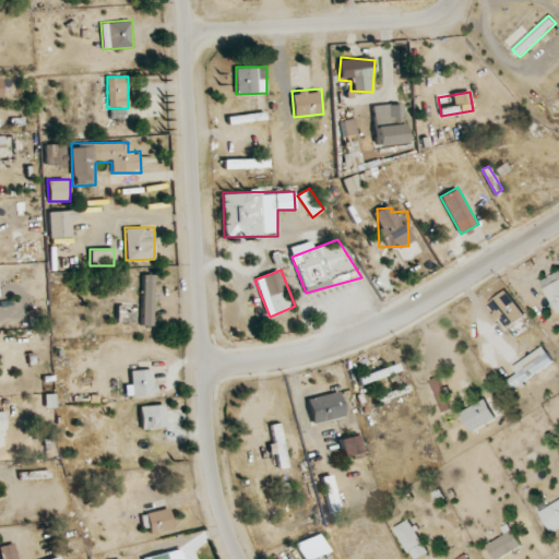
[(142,326),(154,326),(154,275),(142,275),(142,326)]
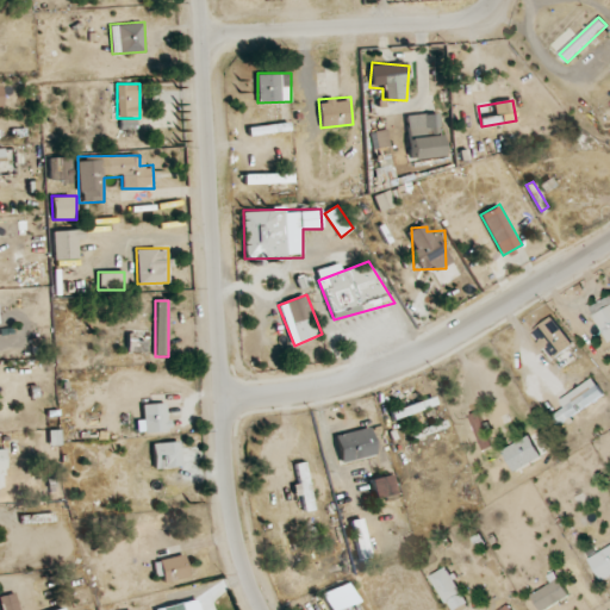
[(577,340),(552,315),(529,336),(554,361),(577,340)]
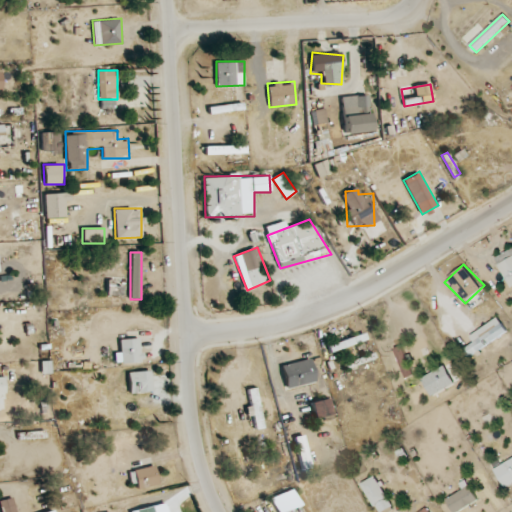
[(470,337),(474,343),(465,350),(470,357),(508,329),(498,316),(470,337)]
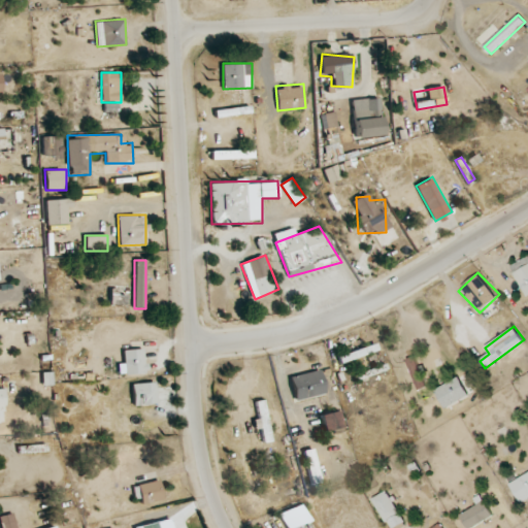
[(378,352),(376,343),(338,356),(341,363),(378,352)]
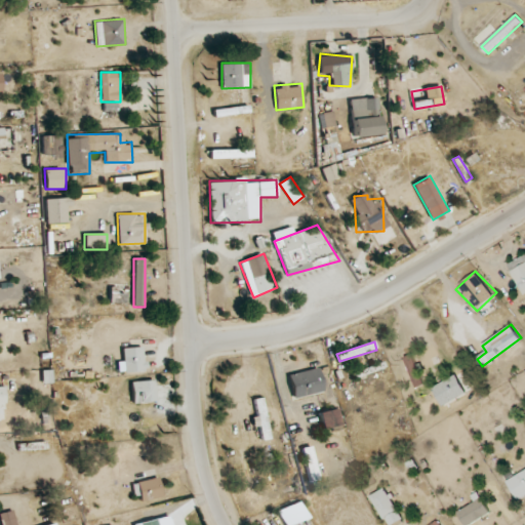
[(123,348),(124,372),(146,371),(146,347),(123,348)]
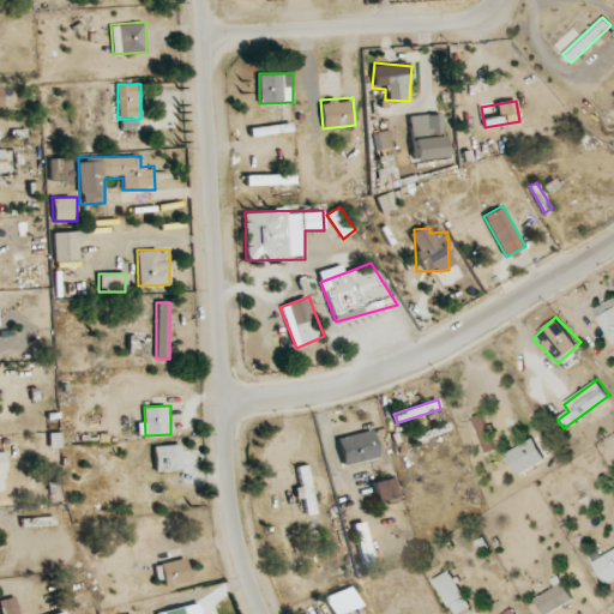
[(474,417),(486,453),(497,450),(485,414),(474,417)]
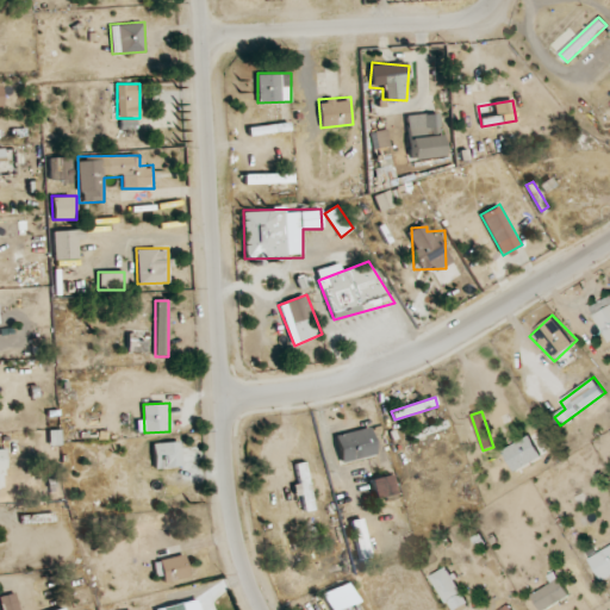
[(335,435),(340,462),(378,455),(372,428),(335,435)]
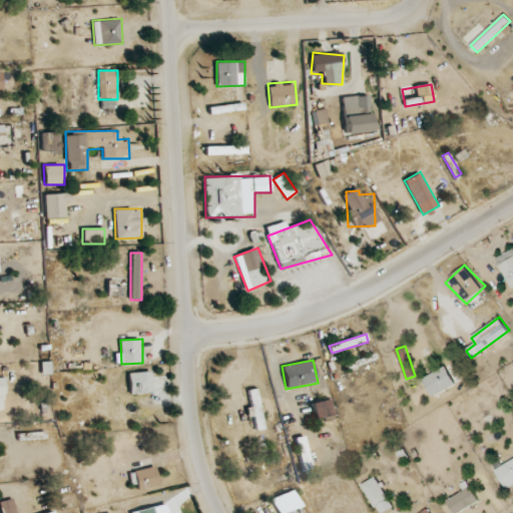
[(423,378),(433,396),(457,383),(447,366),(423,378)]
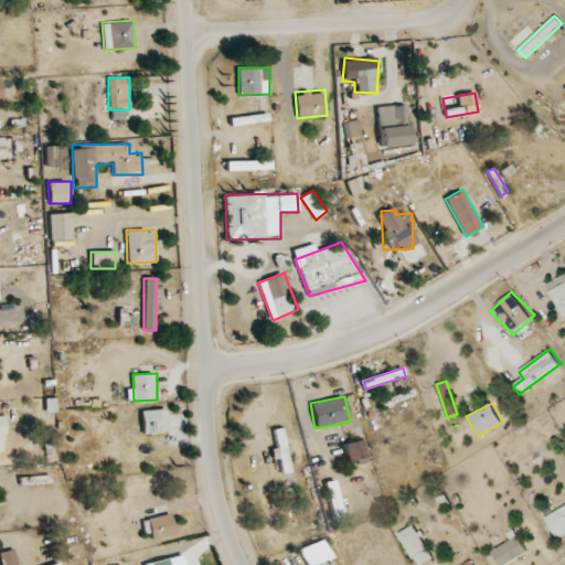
[(144,435),(170,432),(167,408),(141,412),(144,435)]
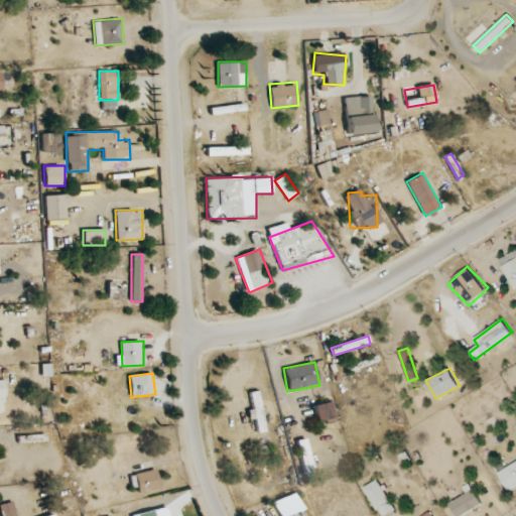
[(267,430),(258,391),(250,393),(254,409),(250,409),(256,433),(267,430)]
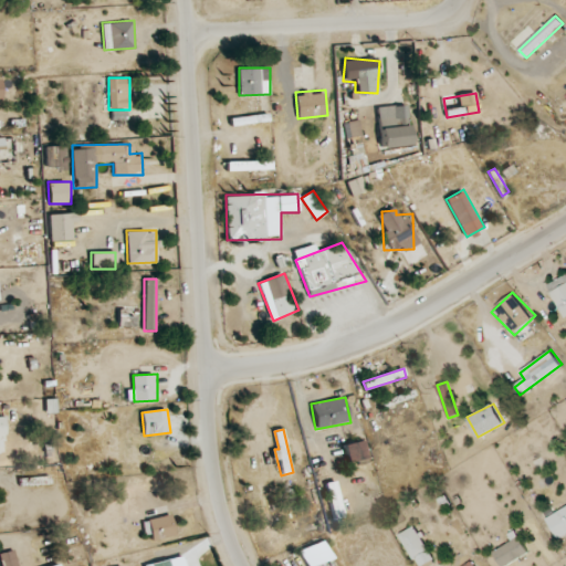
[(347,463),(366,459),(363,440),(343,444),(347,463)]
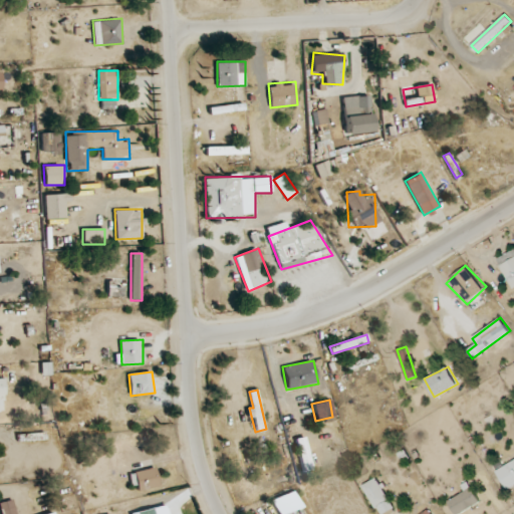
[(295,438),(303,471),(314,469),(306,436),(295,438)]
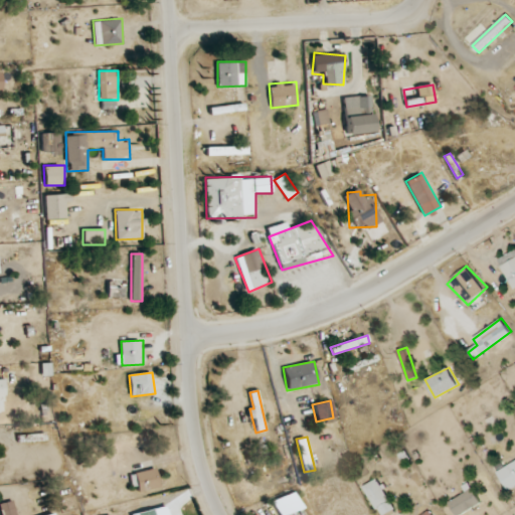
[(514,461),(497,472),(509,491),(514,486),(514,461)]
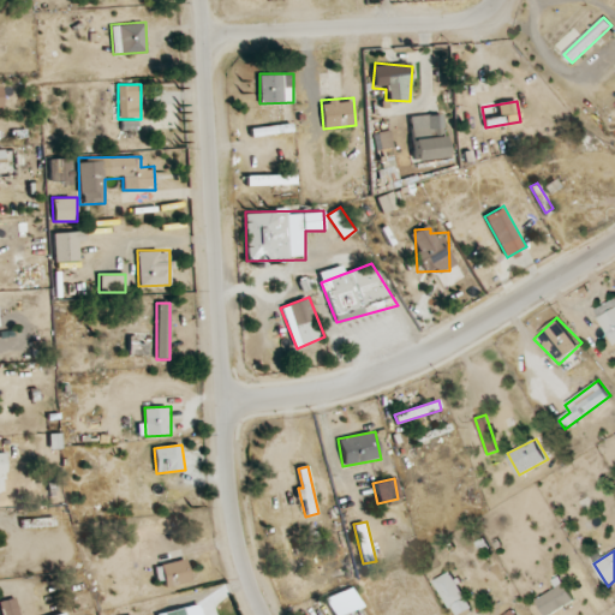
[(159,566),(165,587),(191,580),(185,557),(159,566)]
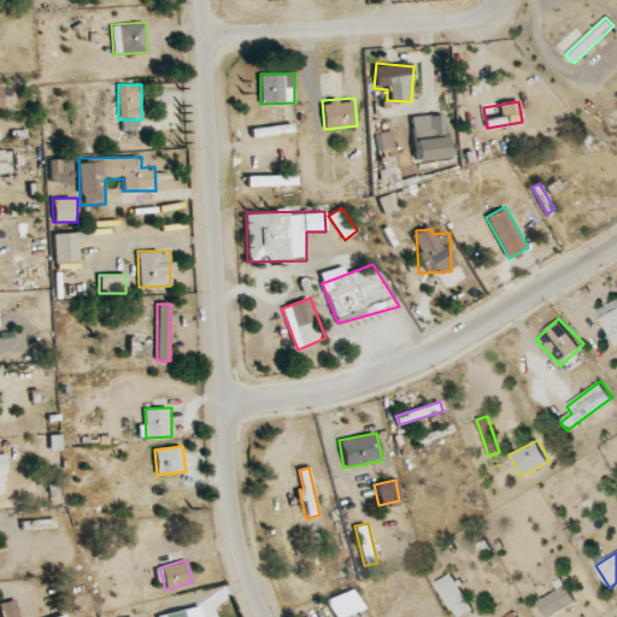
[(330,613),(359,613),(359,594),(330,594),(330,613)]
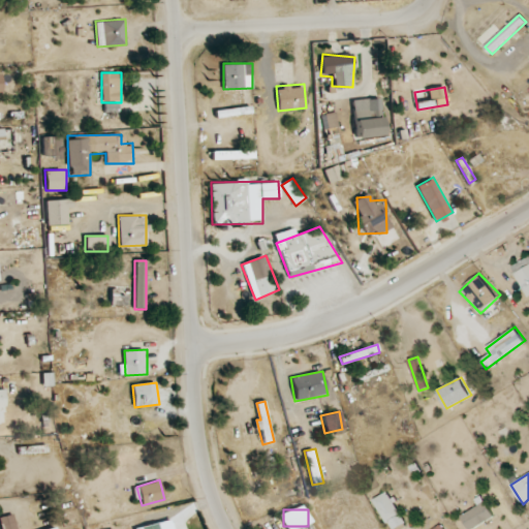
[(0,523),(2,528),(18,528),(12,514),(0,518),(0,523)]
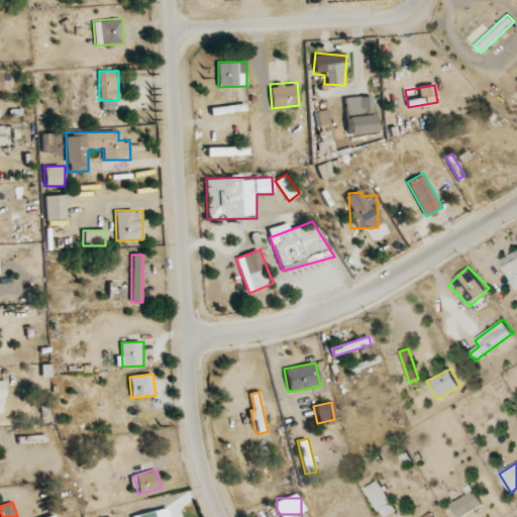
[(170,516),(168,507),(134,515),(134,516),(170,516)]
